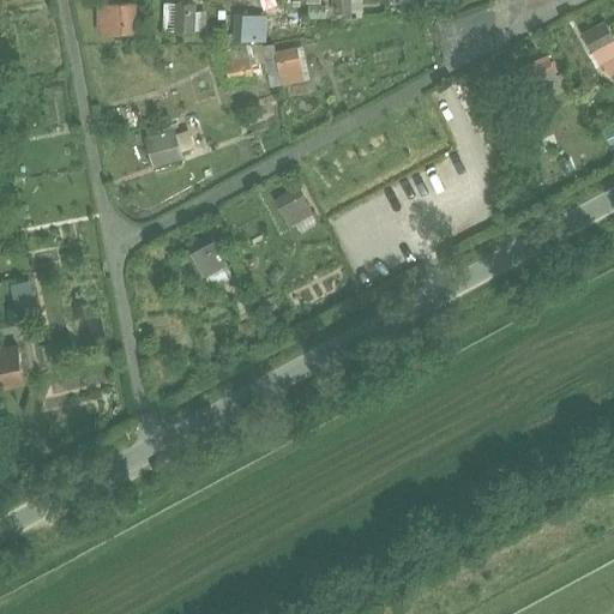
[(360,0),(339,0),(341,13),(349,13),(349,18),(362,17),(360,0)]
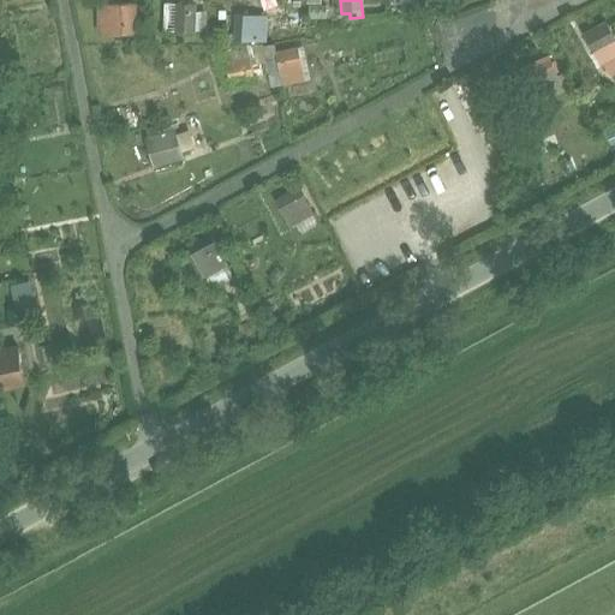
[(101,1),(100,31),(135,31),(136,1),(101,1)]
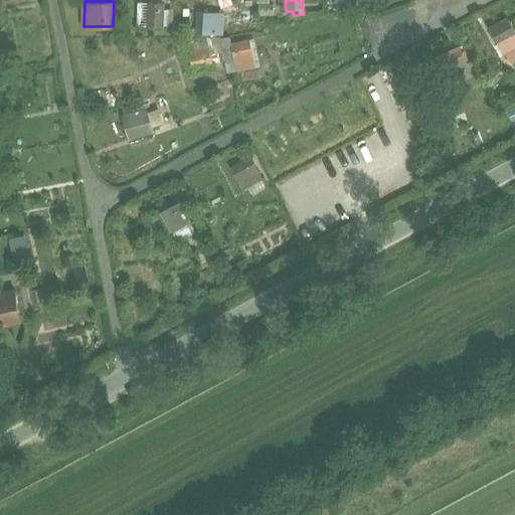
[(137,2),(136,23),(163,25),(163,3),(137,2)]
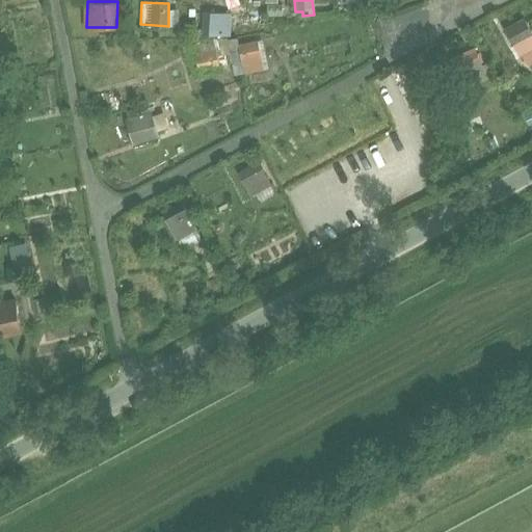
[(229,32),(230,14),(210,12),(209,31),(229,32)]
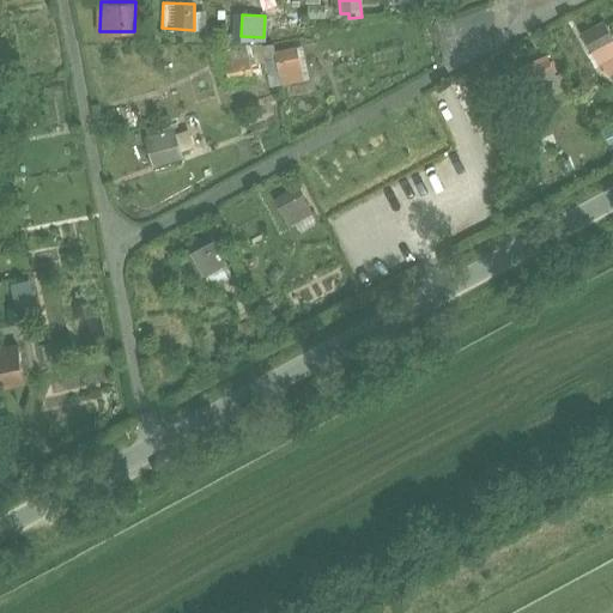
[(604,23),(581,35),(589,53),(612,41),(604,23)]
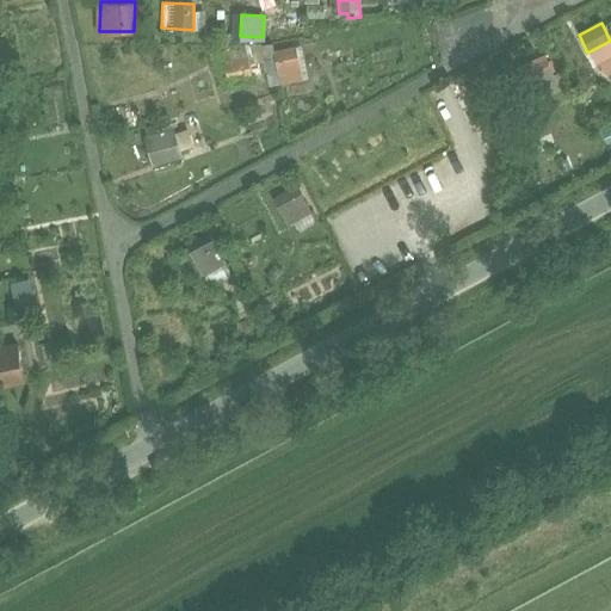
[(294,49),(272,53),(278,84),(300,80),(294,49)]
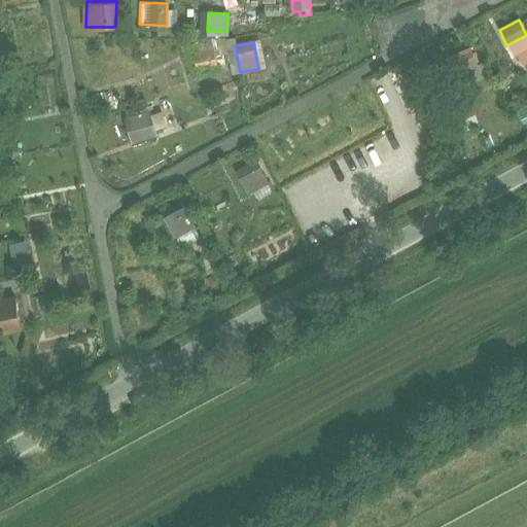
[(212,50),(192,55),(196,69),(215,65),(212,50)]
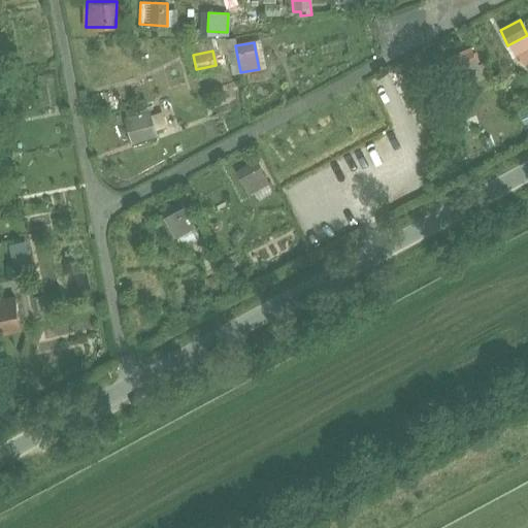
[(124,118),(130,143),(154,137),(147,111),(124,118)]
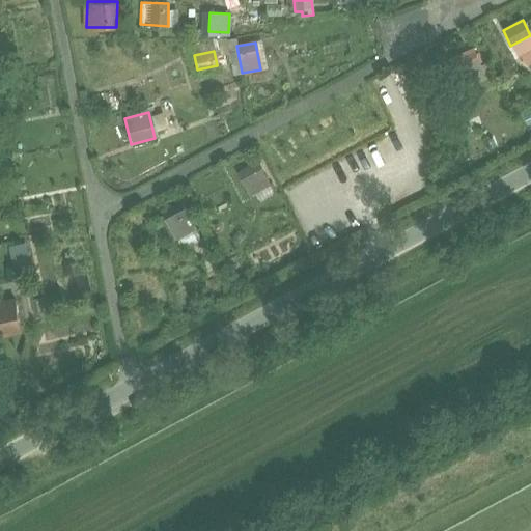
[(255,163),(235,173),(247,195),(267,185),(255,163)]
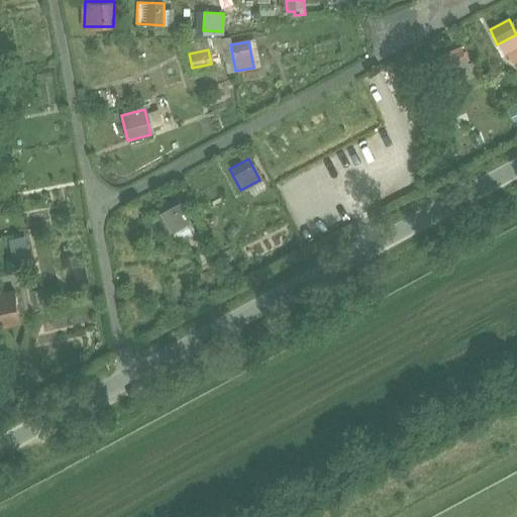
[(189,222),(178,199),(158,209),(170,232),(189,222)]
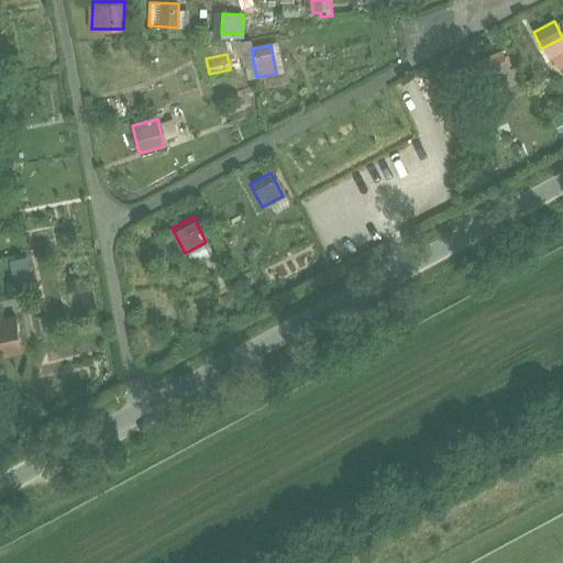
[(0,355),(23,351),(17,318),(0,321),(0,355)]
